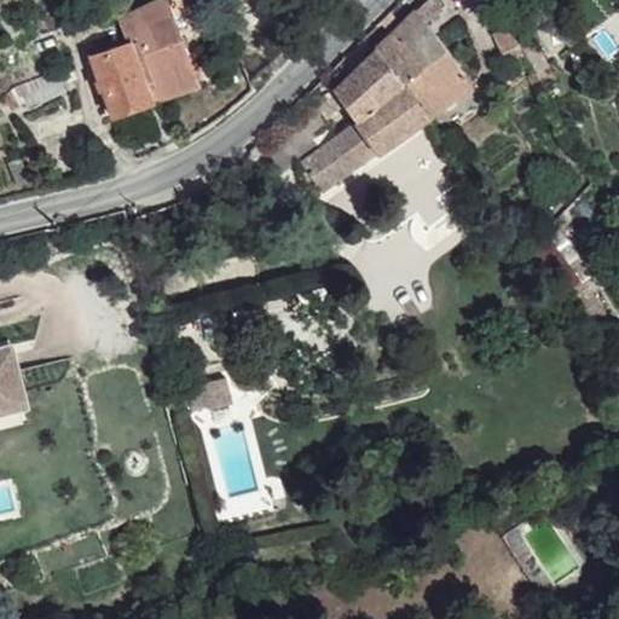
[(157,0),(119,19),(129,40),(152,104),(201,85),(168,0),(157,0)]
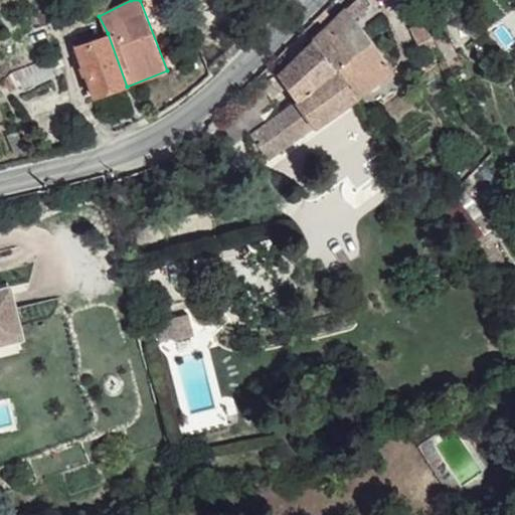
[(362,0),(354,0),(346,8),(354,19),(368,8),(362,0)]
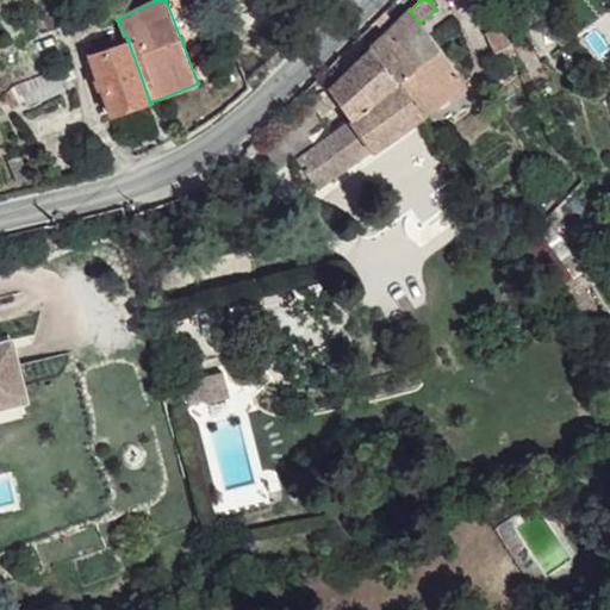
[(372,48),(423,116),(436,105),(448,98),(466,83),(419,23),(410,10),(372,48)]
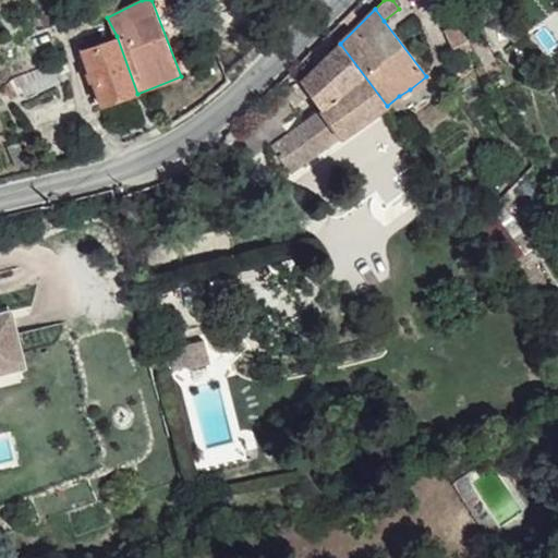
[(445,31),(452,48),(470,39),(461,22),(445,31)]
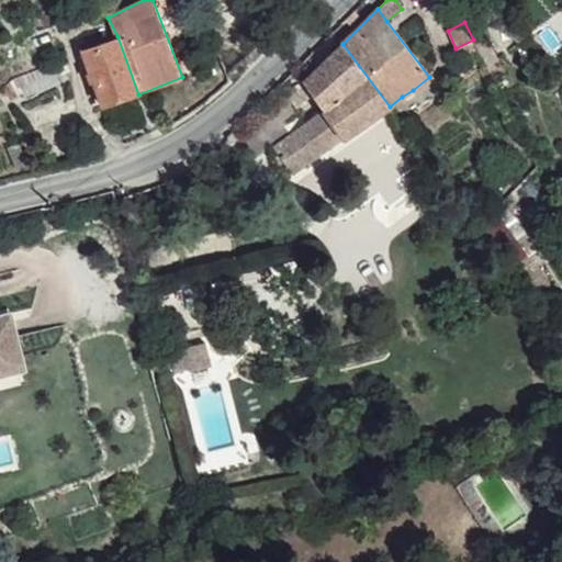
[(80,49),(101,108),(138,94),(117,36),(80,49)]
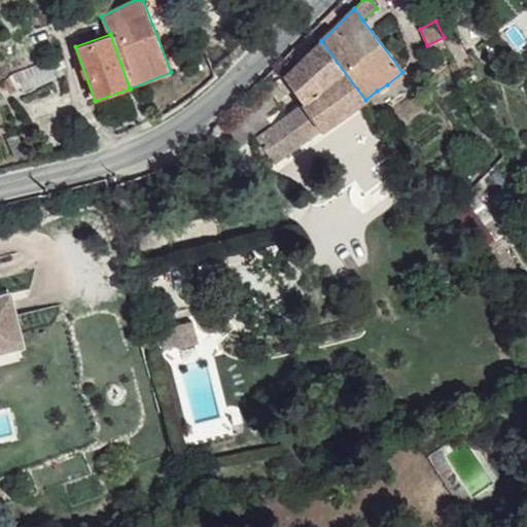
[(427,45),(430,53),(447,45),(444,37),(427,45)]
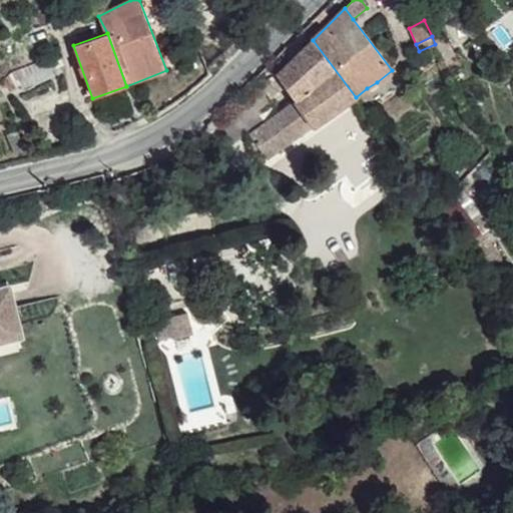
[(261,84),(270,97),(285,87),(296,102),(248,134),(266,157),(313,125),(315,127),(356,97),(313,40),(276,74),(276,73),(261,84)]
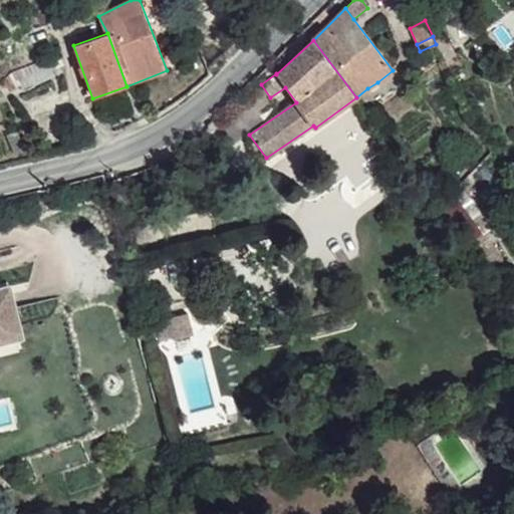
[(48,57),(42,59),(47,70),(52,67),(48,57)]
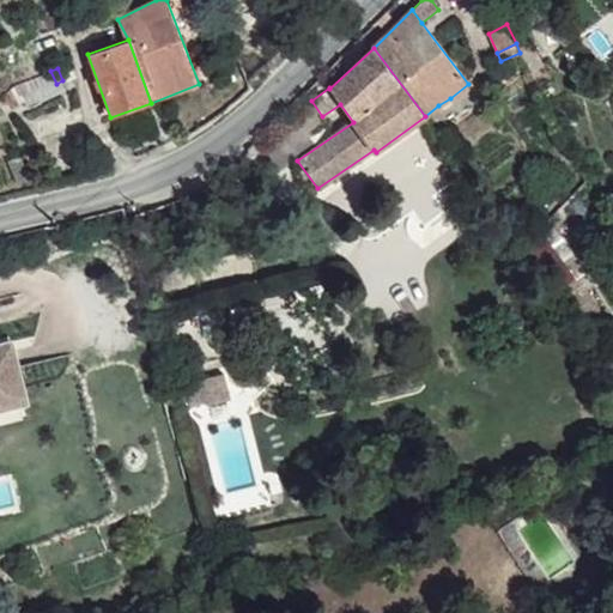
[(16,85),(4,92),(7,101),(10,107),(22,101),(22,103),(50,91),(44,74),(16,85)]
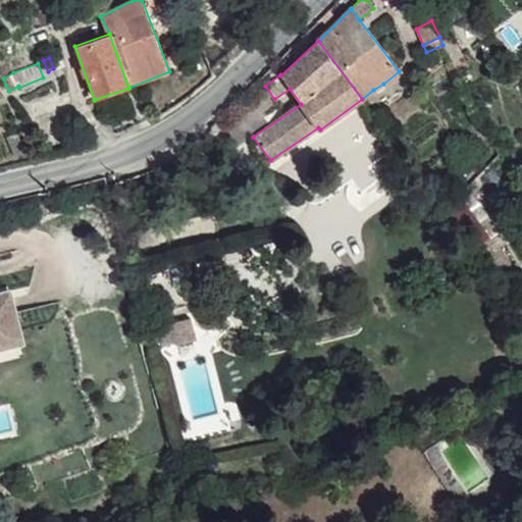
[(383,84),(373,90),(377,95),(386,88),(383,84)]
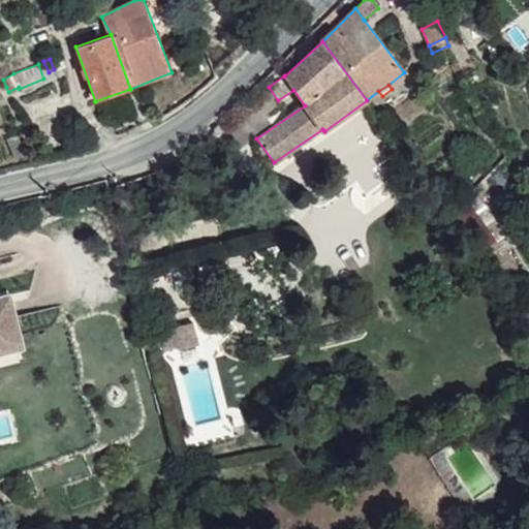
[(464,167),(460,172),(465,177),(469,173),(464,167)]
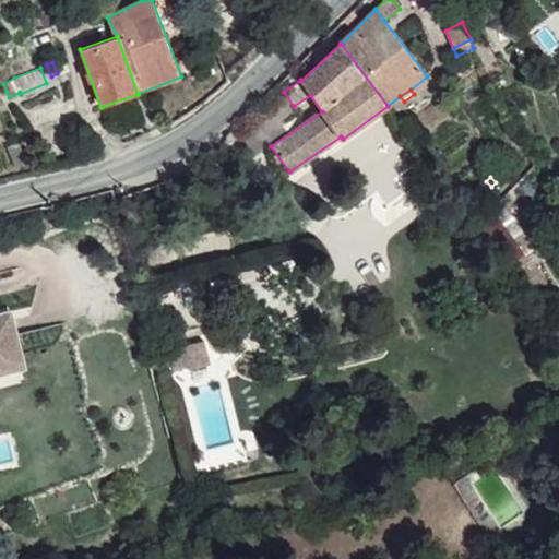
[(480,225),(497,248),(513,239),(521,236),(501,209),(480,225)]
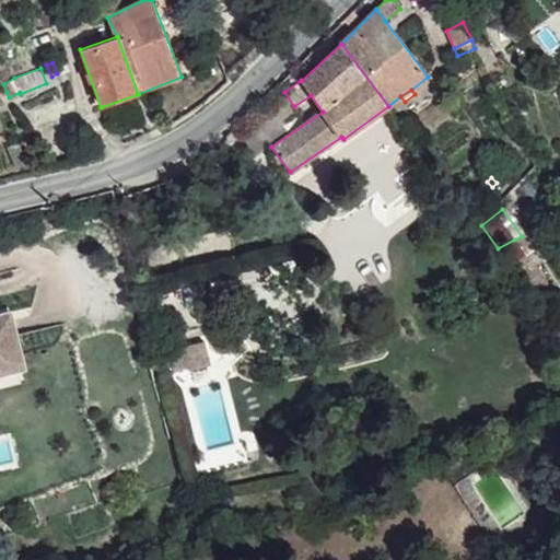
[(498,248),(508,264),(524,255),(514,240),(498,248)]
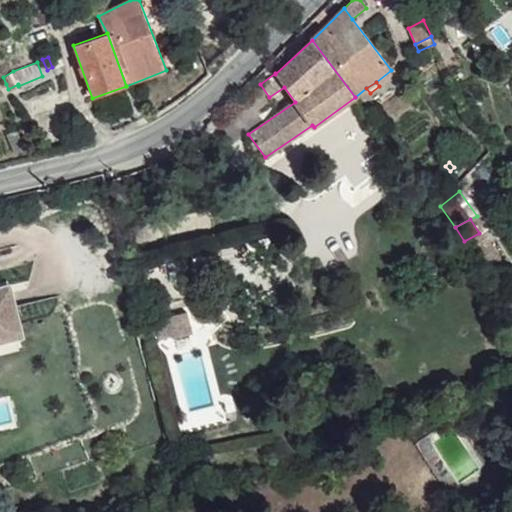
[(479,233),(464,241),(485,271),(504,261),(484,230),(479,233)]
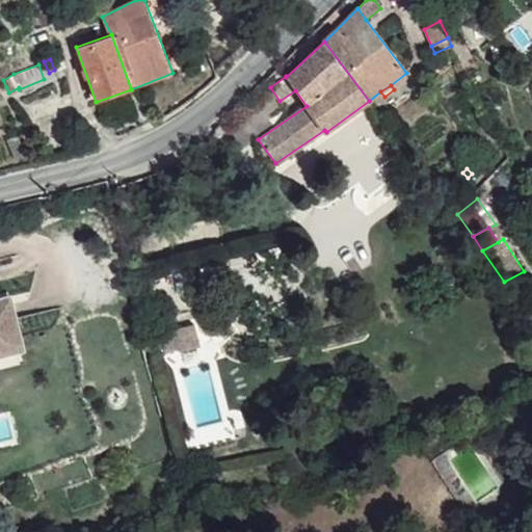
[(0,356),(22,351),(9,301),(0,303),(0,356)]
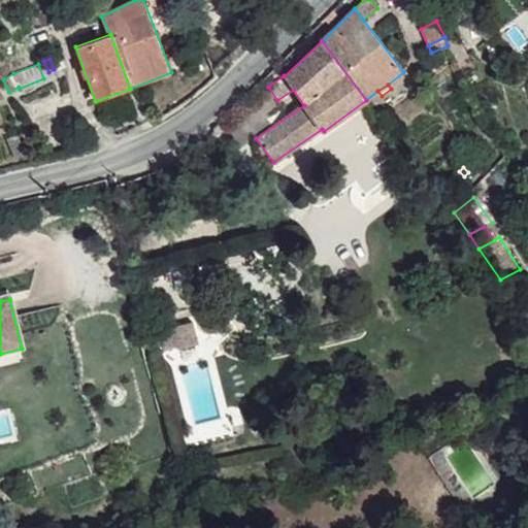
[(193,322),(171,327),(176,344),(198,340),(193,322)]
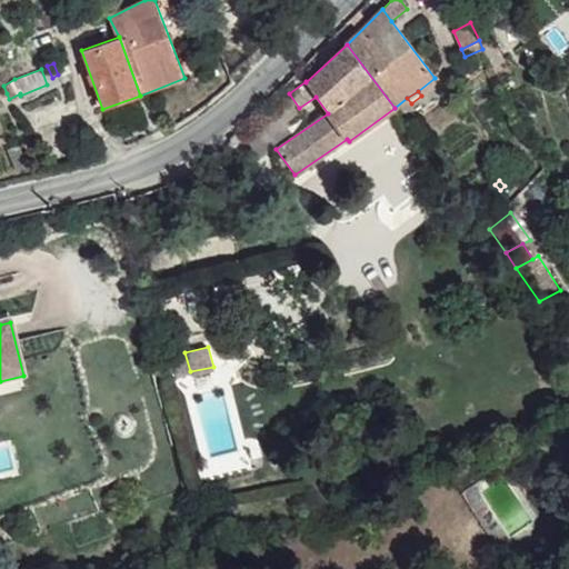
[(171,356),(176,376),(190,371),(185,352),(171,356)]
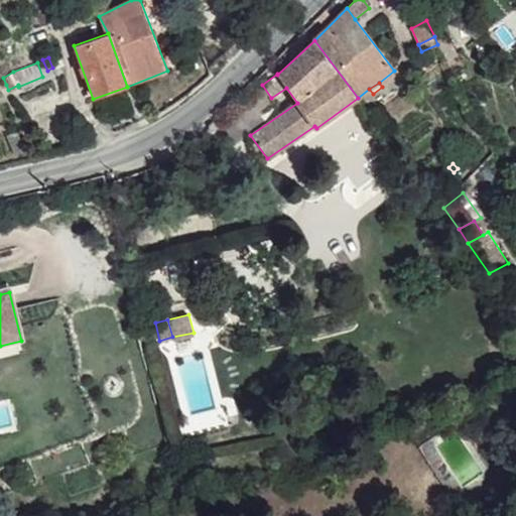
[(0,357),(30,349),(28,339),(21,341),(0,346),(0,357)]
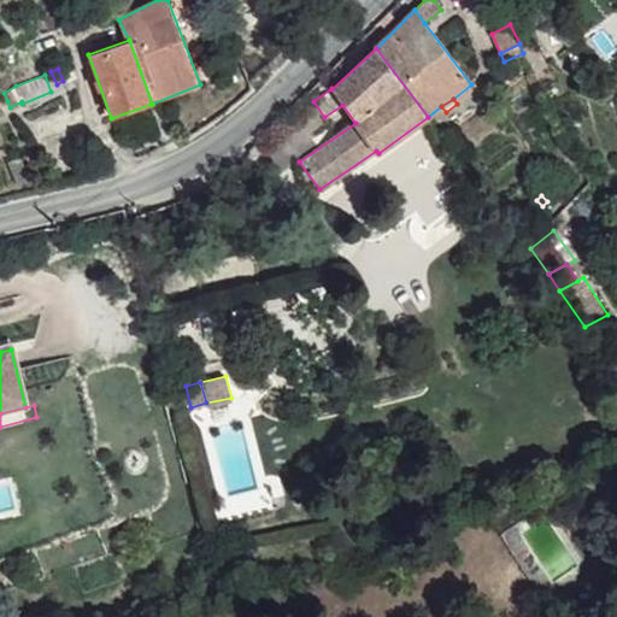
[(554,597),(563,607),(570,600),(563,591),(554,597)]
